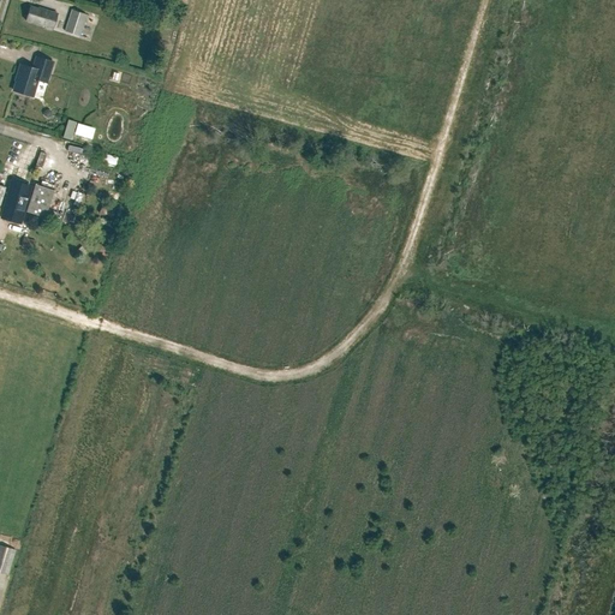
[(37,9),(30,6),(25,21),(45,27),(45,28),(52,30),(58,13),(39,7),(37,9)]
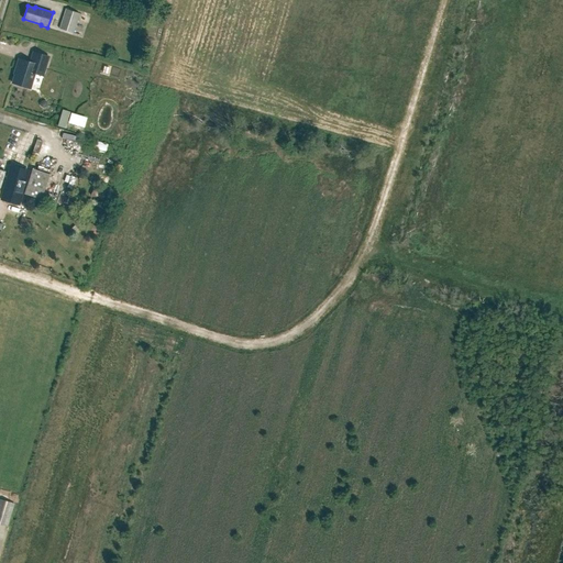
[(59,28),(74,32),(79,13),(66,9),(59,28)]
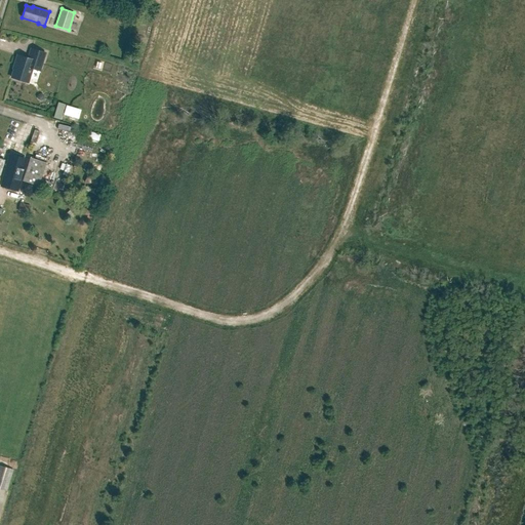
[(40,71),(45,53),(31,48),(28,58),(17,55),(14,65),(15,66),(11,78),(28,83),(32,69),(40,71)]
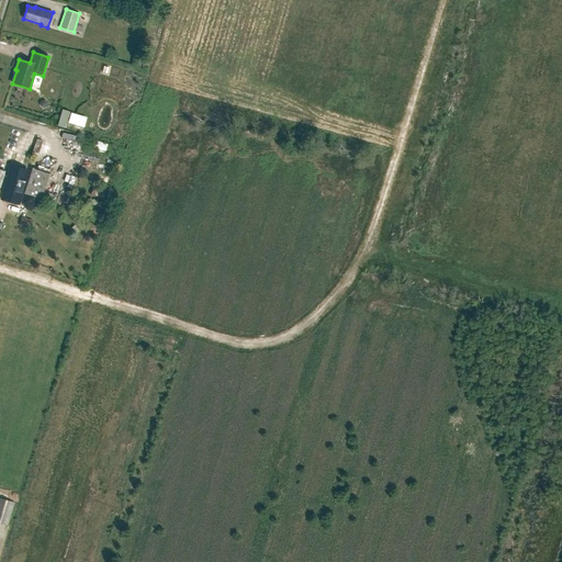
[(62,110),(57,126),(65,128),(69,112),(62,110)]
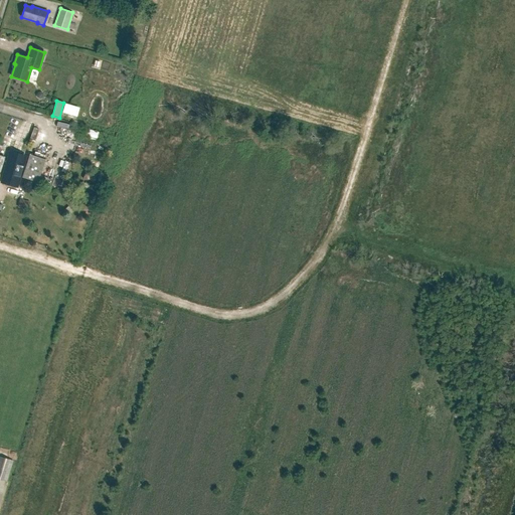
[(66,113),(64,118),(74,121),(78,107),(63,102),(61,111),(66,113)]
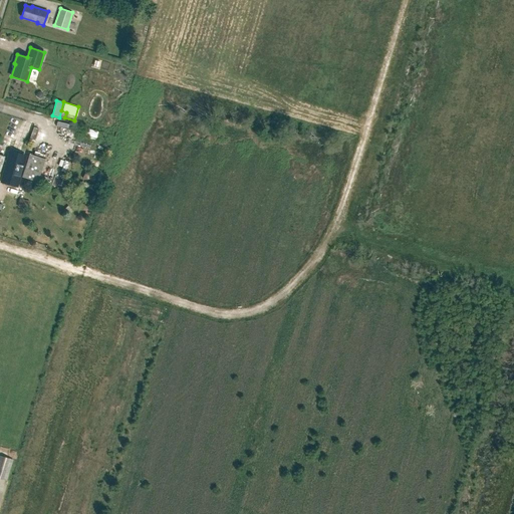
[(25,156),(10,151),(1,183),(16,187),(25,156)]
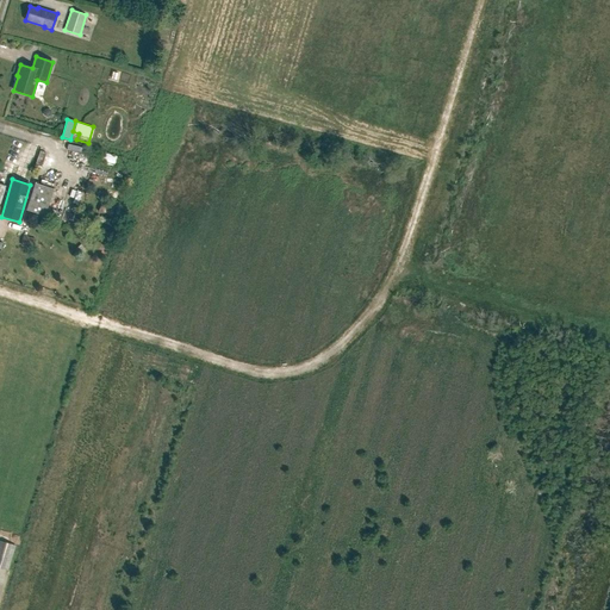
[(44,216),(50,197),(53,188),(33,182),(25,210),(44,216)]
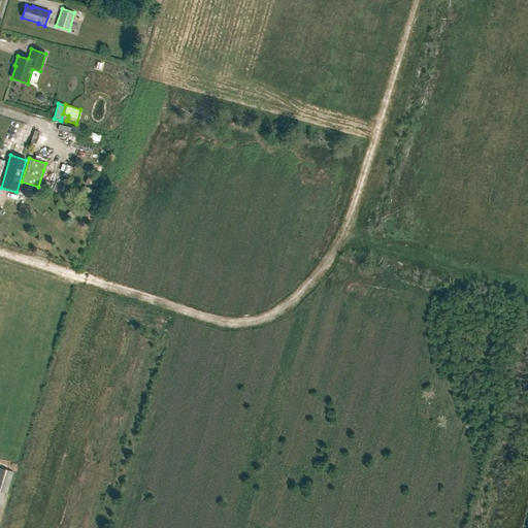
[(93,196),(96,186),(85,183),(81,193),(93,196)]
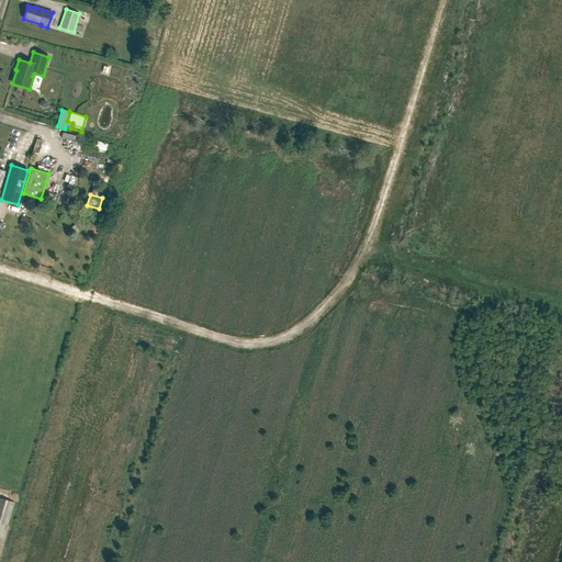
[(31,228),(33,221),(24,218),(23,226),(31,228)]
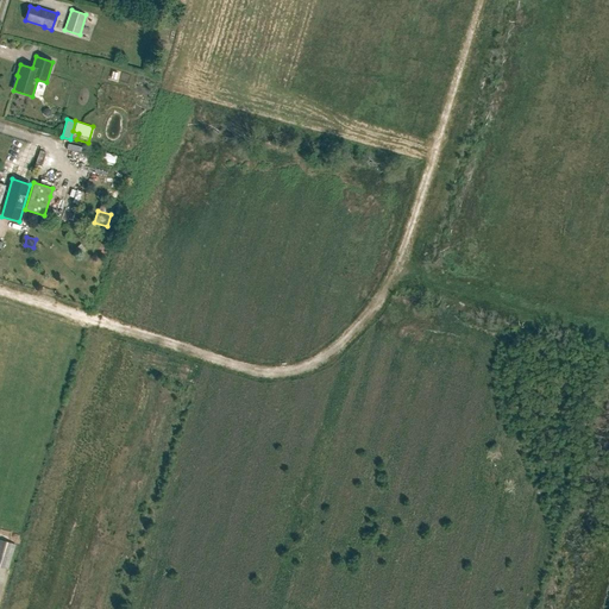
[(0,567),(7,570),(14,545),(0,540),(0,567)]
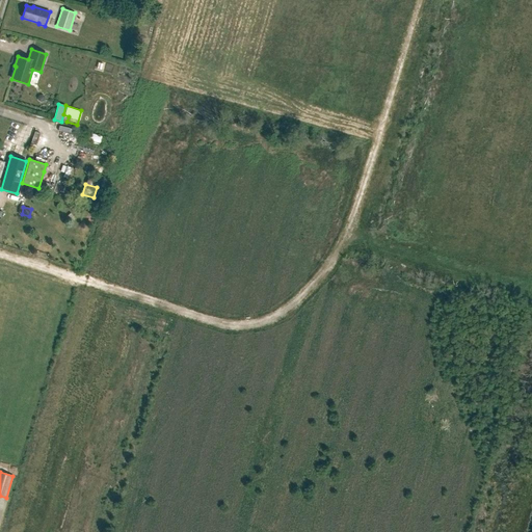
All buildings are outlined.
